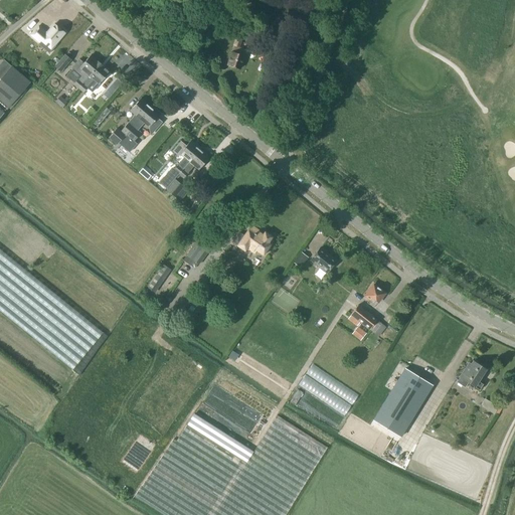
[(53,46),(63,33),(62,32),(63,31),(59,28),(58,29),(54,25),(46,33),(42,30),(39,27),(42,24),(41,23),(32,34),(32,36),(43,46),(40,49),(41,50),(48,42),(53,46)]
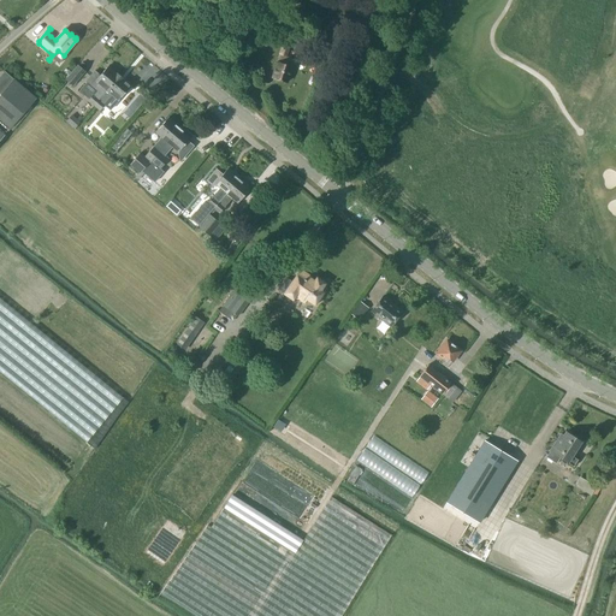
[(286,83),(291,67),(277,63),(272,78),(279,80),(279,82),(283,83),(284,82),(286,83)]
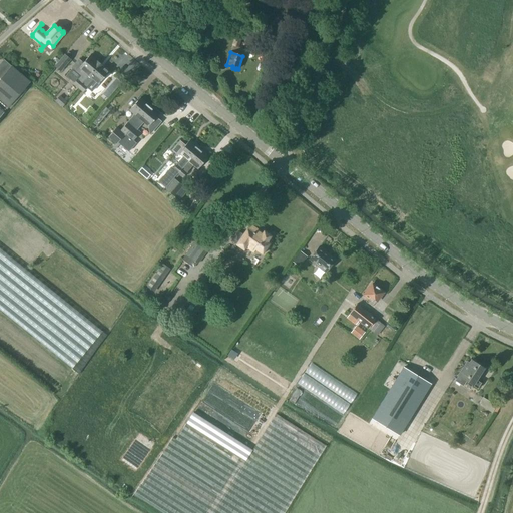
[(54,67),(60,72),(70,60),(69,59),(65,56),(65,55),(64,55),(54,67)]
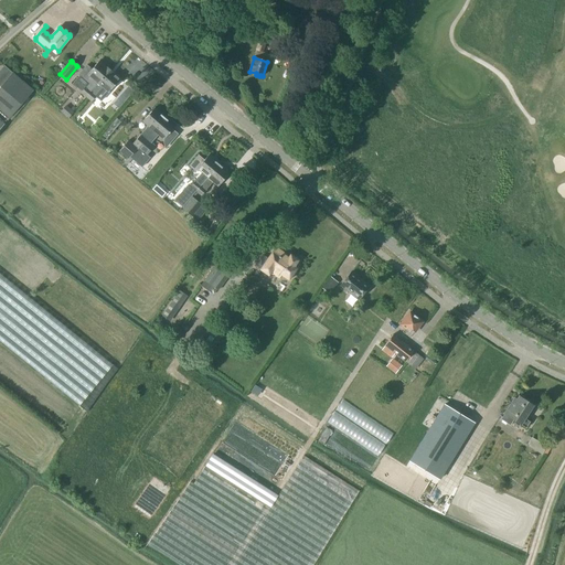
[(85,87),(91,92),(109,70),(105,66),(98,61),(92,70),(86,65),(78,75),(88,84),(85,87)]
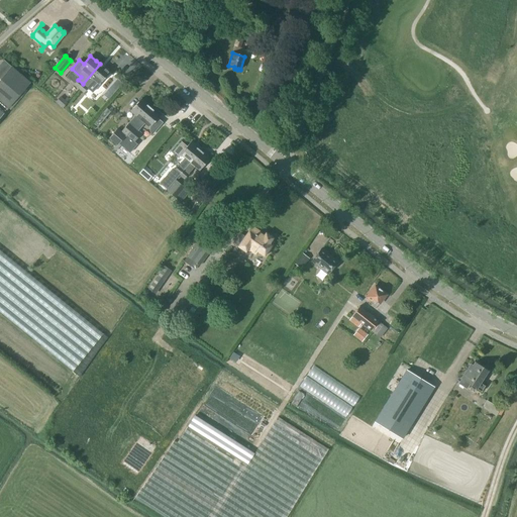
[(100,64),(83,84),(78,89),(83,93),(94,81),(99,85),(109,73),(103,68),(104,67),(100,64)]
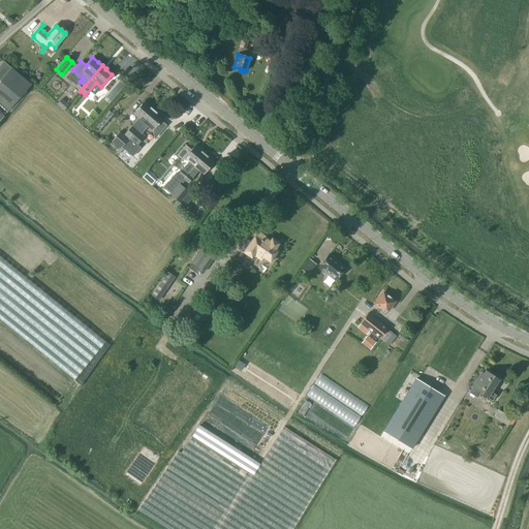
[(0,120),(30,85),(11,68),(0,81),(0,120)]
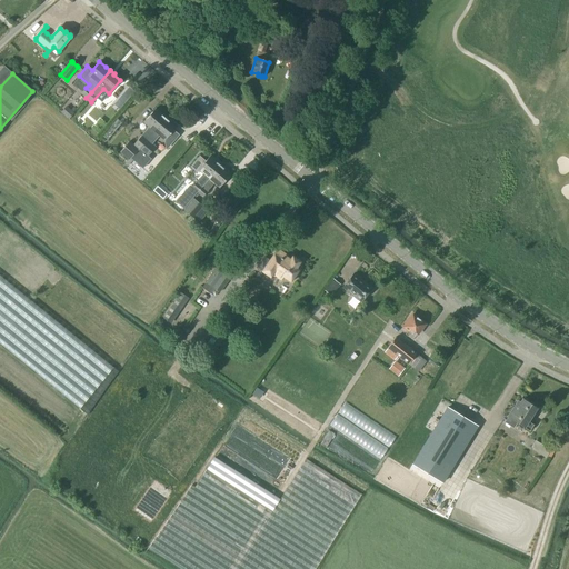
[(91,92),(86,88),(81,93),(86,98),(91,92)]
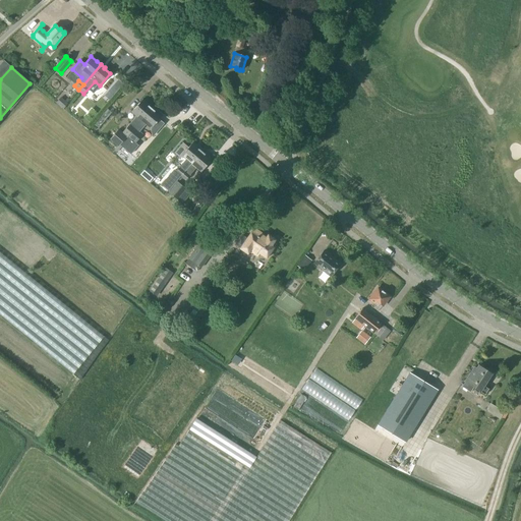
[(140,120),(151,108),(141,100),(131,112),(136,116),(121,133),(117,130),(110,139),(118,147),(126,136),(140,120)]
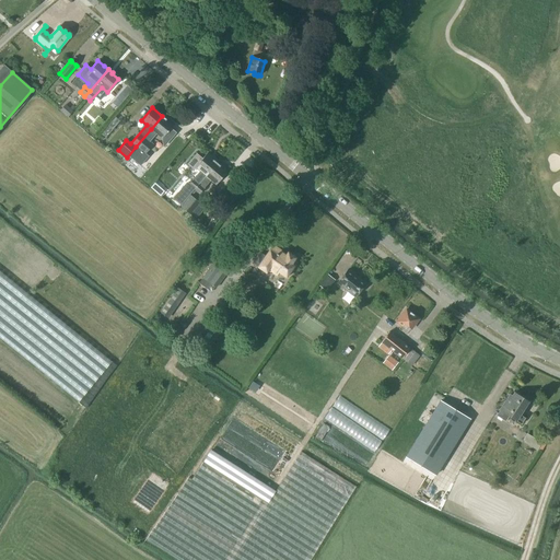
[(162,116),(151,129),(136,147),(144,154),(146,153),(153,146),(149,142),(156,133),(166,142),(175,133),(170,129),(173,125),(162,116)]
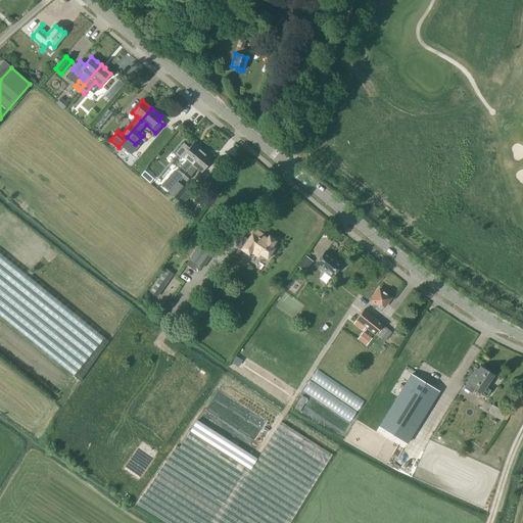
[(107,109),(93,126),(98,130),(111,113),(107,109)]
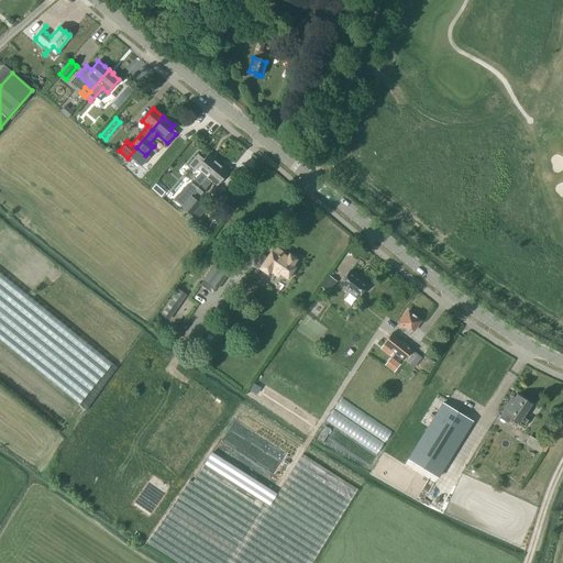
[(146,154),(145,155),(136,147),(131,154),(130,156),(142,166),(150,156),(146,154)]
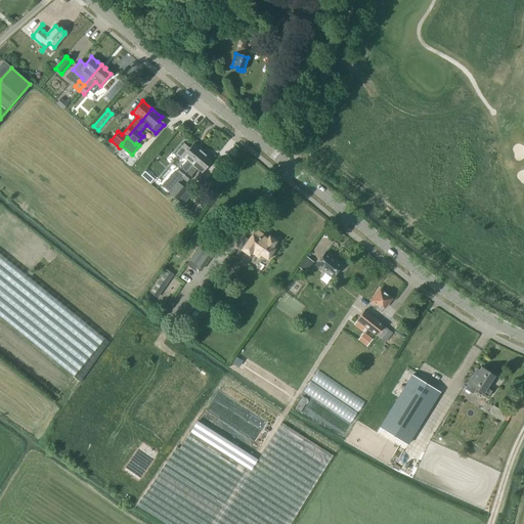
[(180,168),(176,173),(181,177),(192,165),(203,153),(192,144),(188,149),(183,144),(175,154),(181,159),(183,157),(186,160),(180,168)]
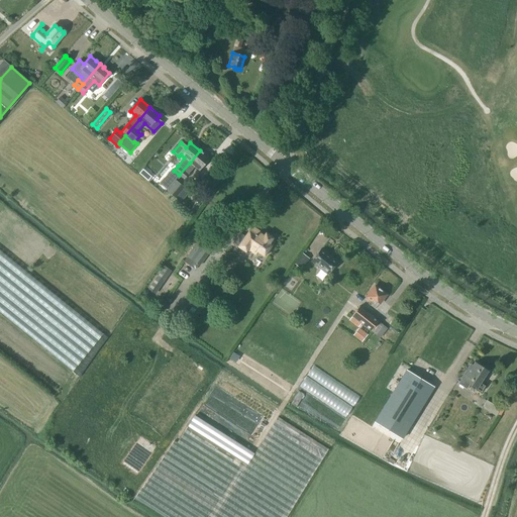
[(200,150),(190,163),(179,175),(184,180),(195,167),(199,171),(210,159),(200,150)]
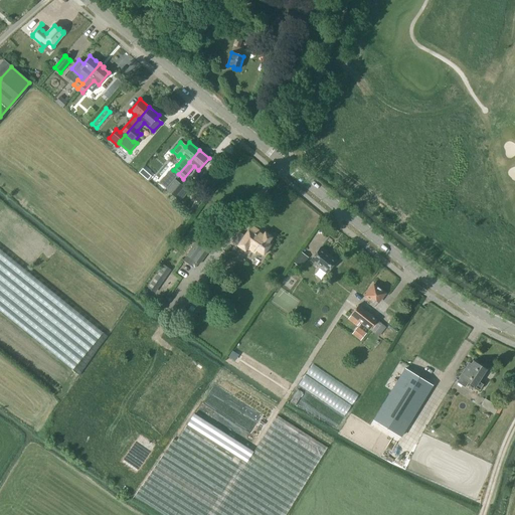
[(146,172),(141,169),(137,173),(142,177),(146,172)]
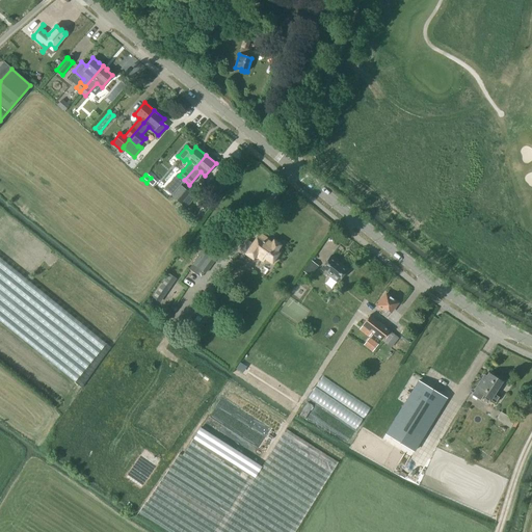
[(170,196),(180,205),(189,193),(188,192),(183,188),(180,185),(170,196)]
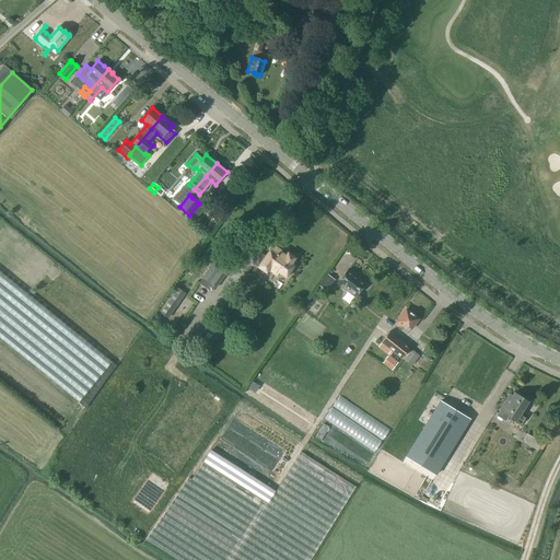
[(286,255),(281,251),(272,245),(264,258),(264,259),(258,267),(266,272),(268,270),(276,276),(278,272),(286,278),(294,267),(291,265),(295,258),(288,253),(286,255)]
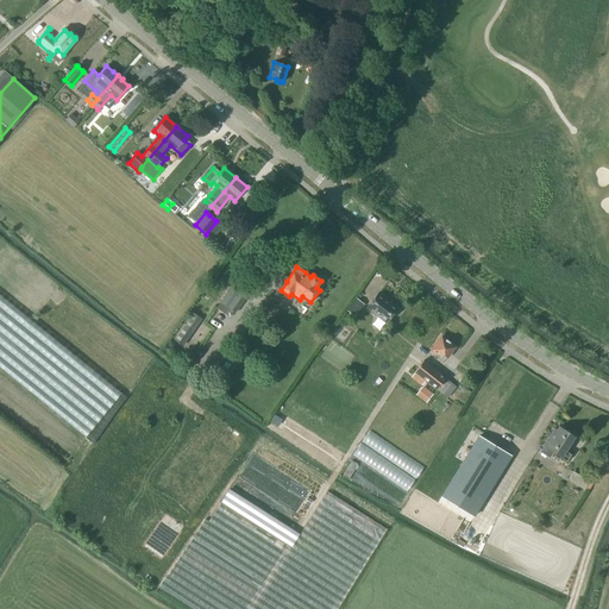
[(239,307),(249,294),(234,283),(220,302),(234,313),(236,312),(238,307),(239,307)]
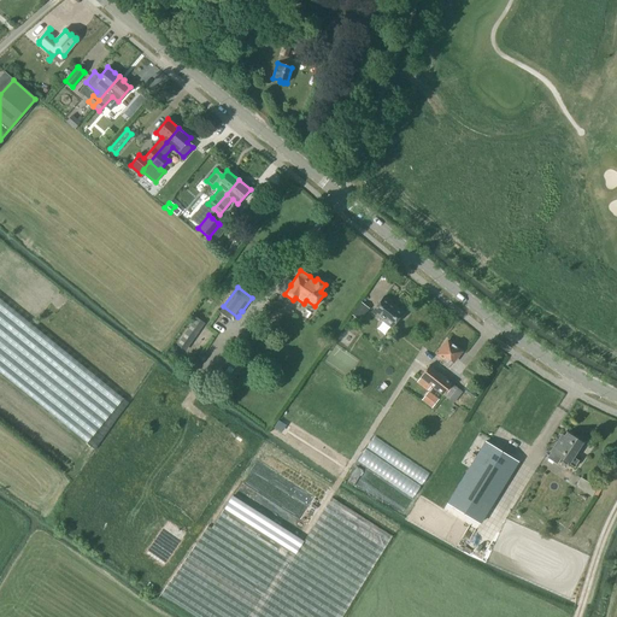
[(371,312),(391,328),(403,313),(382,298),(371,312)]
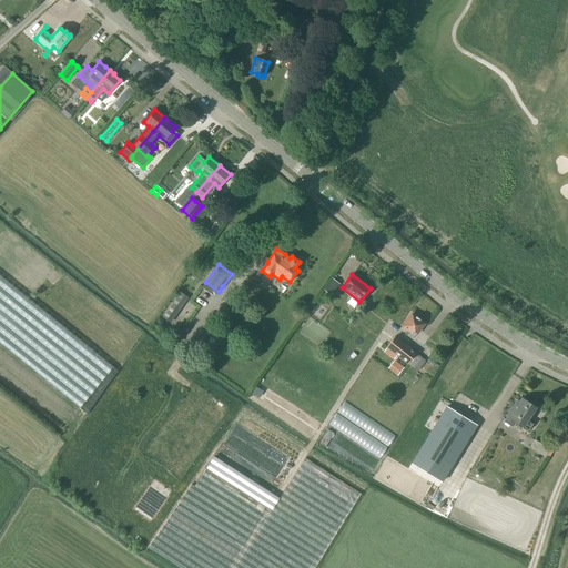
[(72,281),(66,275),(62,281),(69,286),(72,281)]
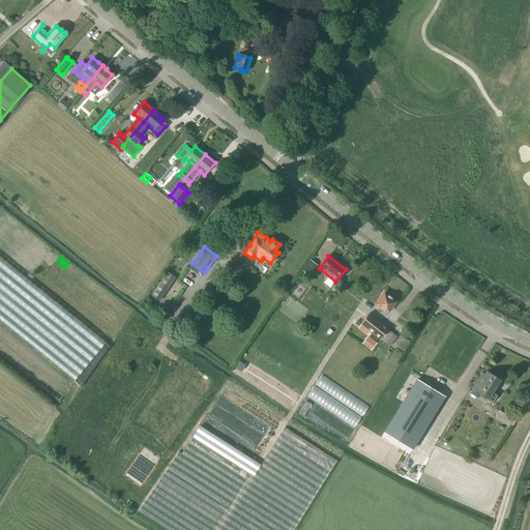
[(308,276),(317,266),(310,260),(301,270),(308,276)]
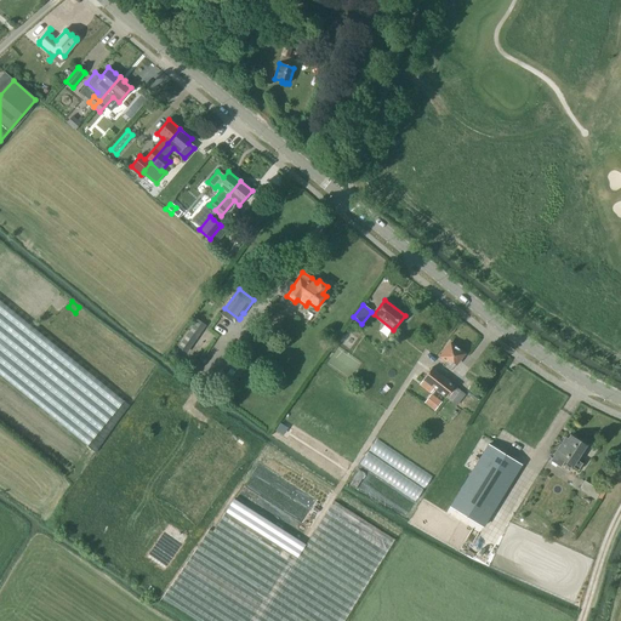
[(187,346),(203,324),(197,319),(181,342),(182,342),(180,346),(183,348),(186,345),(187,346)]
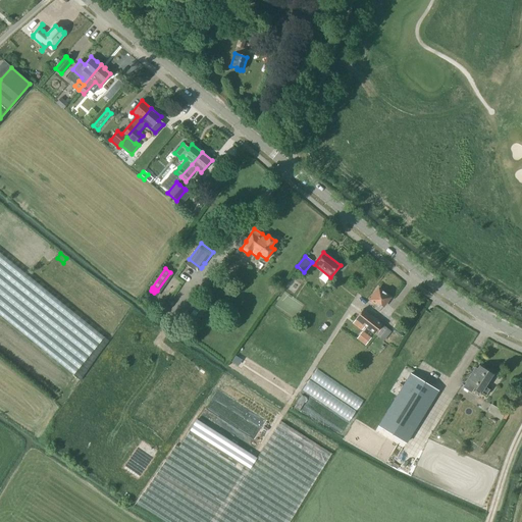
[(376,302),(382,307),(389,298),(378,290),(370,300),(374,304),(376,302)]
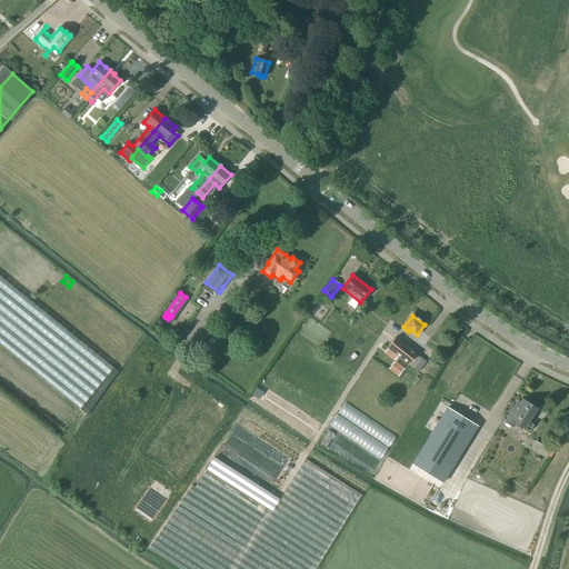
[(395,338),(393,338),(387,348),(421,376),(430,365),(395,338)]
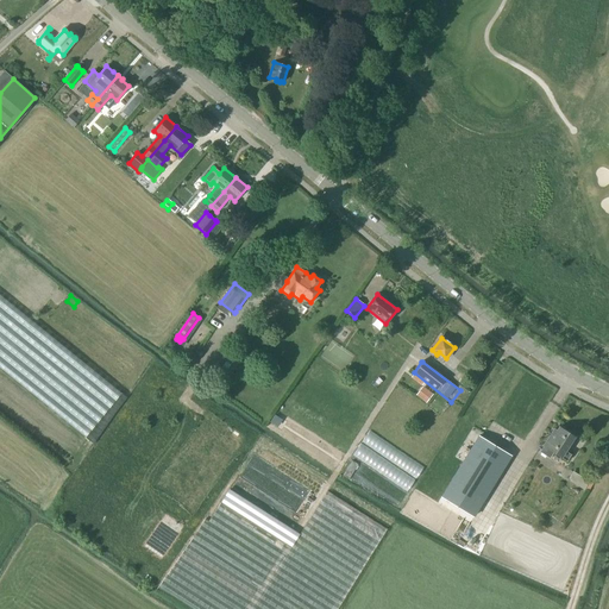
[(415,395),(426,403),(433,394),(422,385),(415,395)]
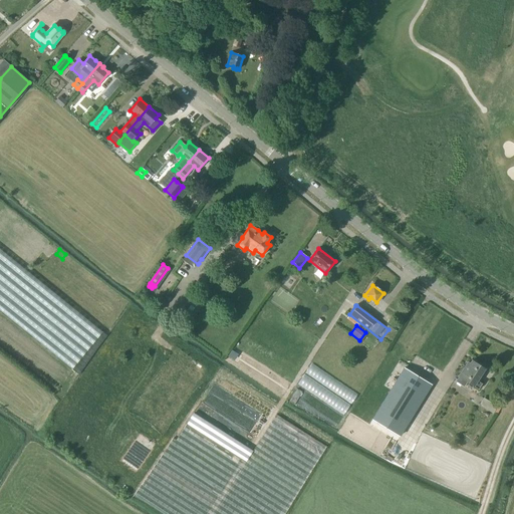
[(467,362),(466,364),(465,364),(464,364),(466,365),(458,376),(459,376),(456,381),(464,387),(467,381),(473,386),(473,387),(478,390),(482,383),(477,380),(484,369),(471,360),(470,363),(466,361),(466,362),(467,362)]
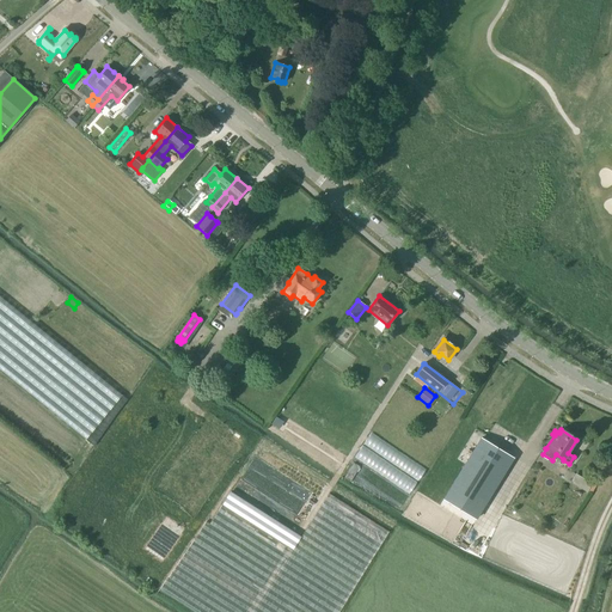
[(514,457),(482,438),(445,499),(477,518),(514,457)]
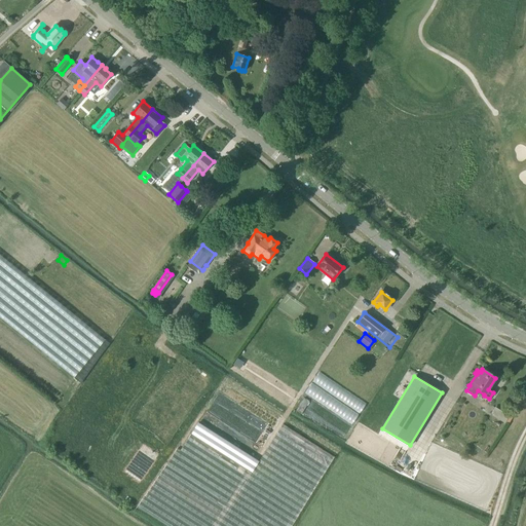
[(296,411),(308,418),(313,410),(311,409),(314,404),(304,398),(296,411)]
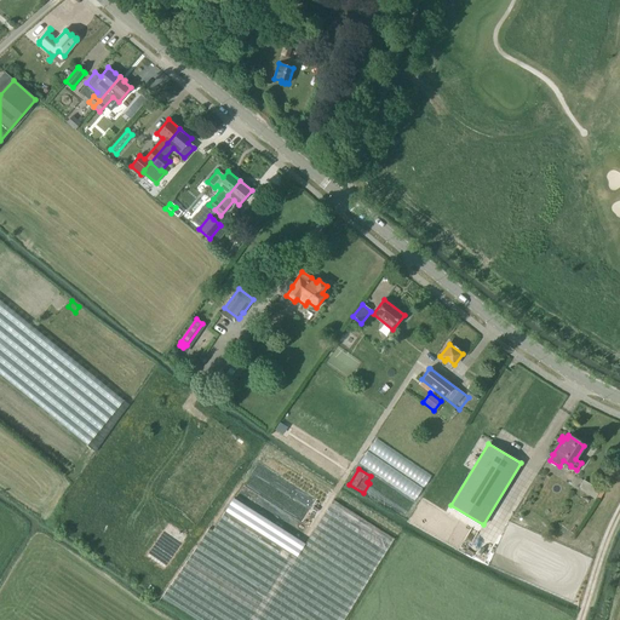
[(579,488),(593,498),(598,491),(583,482),(579,488)]
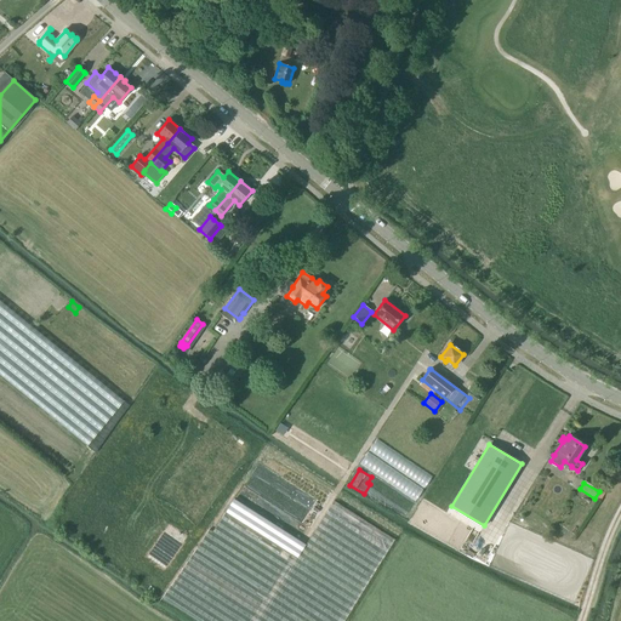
[(233,499),(224,513),(212,531),(209,529),(199,551),(198,551),(160,598),(194,620),(343,620),(398,534),(337,494),(305,545),(233,499)]
